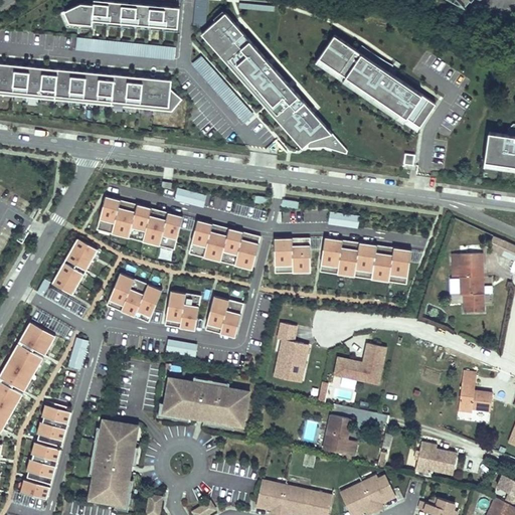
[(81,2),(63,10),(68,21),(92,24),(93,19),(179,27),(181,6),(118,0),(94,0),(94,3),(81,2)]
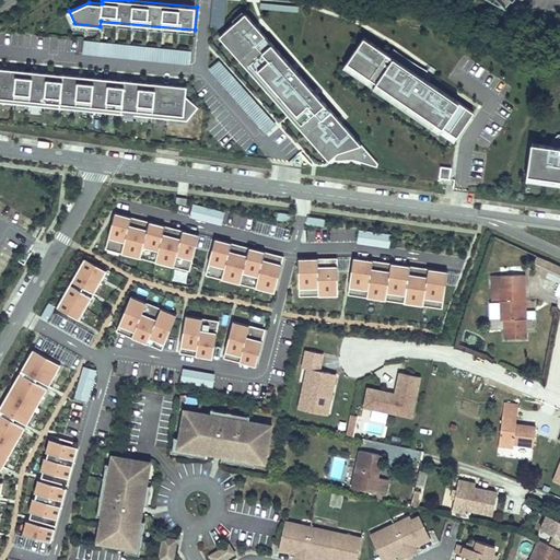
[(559,0),(536,0),(535,11),(559,14),(559,0)]
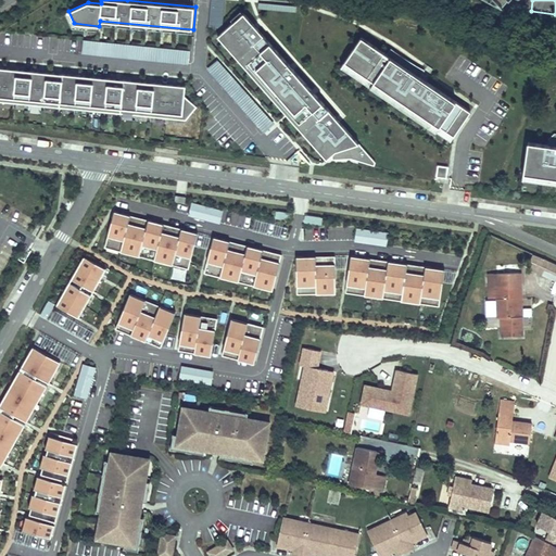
[(245,17),(223,37),(329,156),(333,152),(358,143),(245,17)]
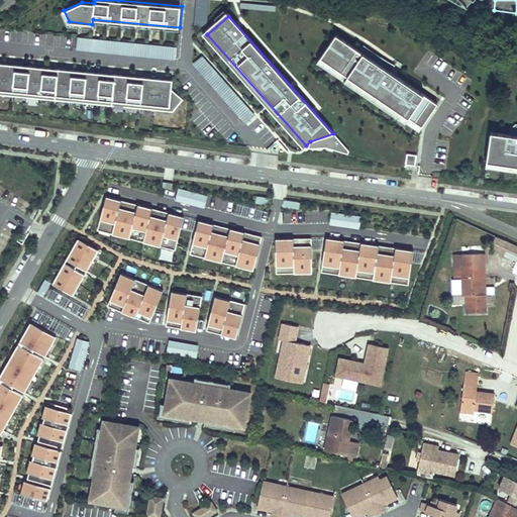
[(177,45),(79,38),(78,50),(176,58),(177,45)]
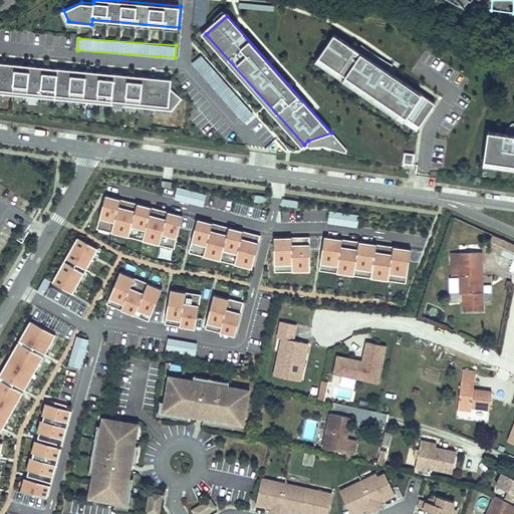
[(337,38),(320,63),(417,131),(434,106),(337,38)]
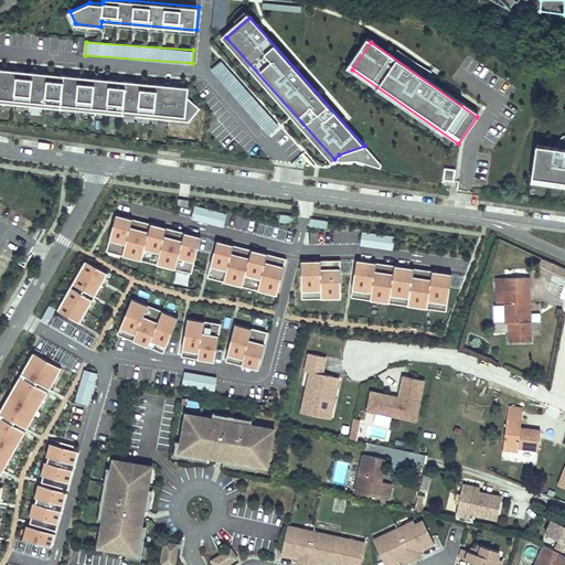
[(268,135),(279,125),(222,61),(211,71),(268,135)]
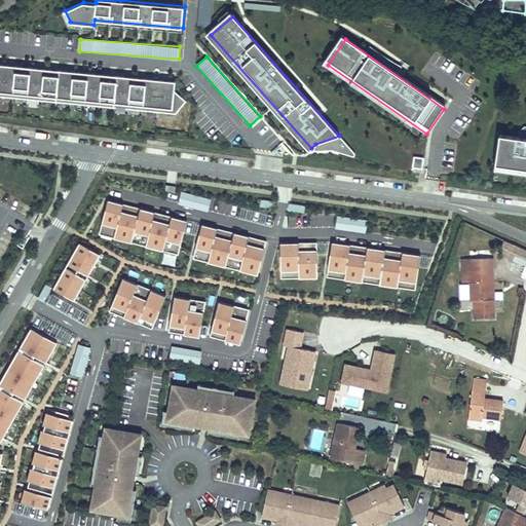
[(176,81),(0,64),(0,96),(176,113),(186,100),(175,91),(176,81)]
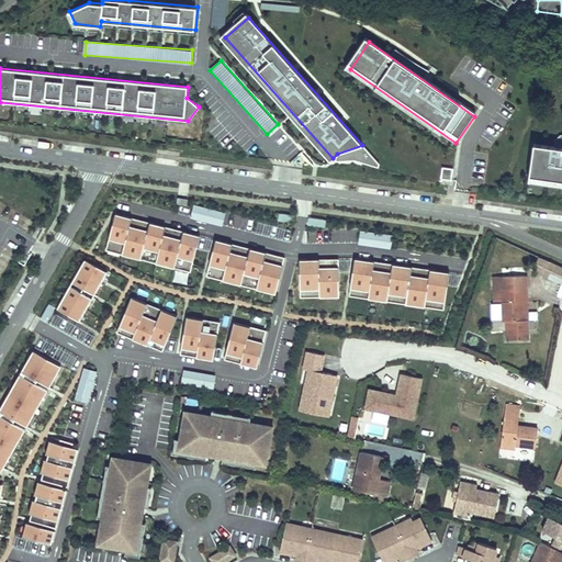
[(561,150),(531,147),(526,187),(561,190),(561,150)]
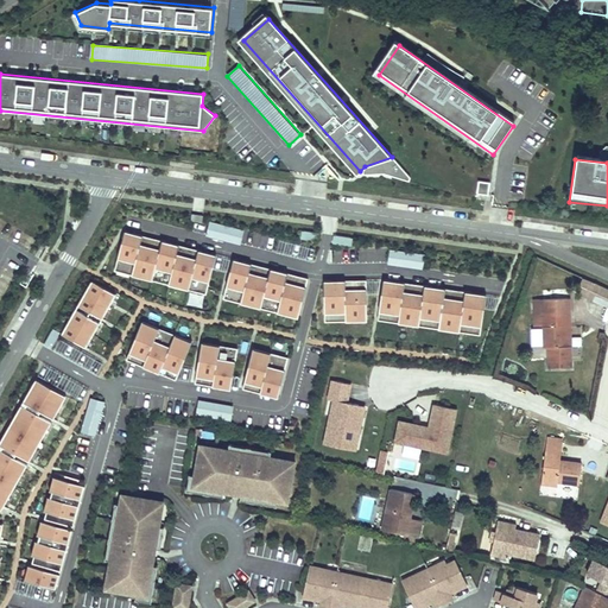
[(489,192),(491,182),(479,181),(477,197),(494,198),(494,192),(489,192)]
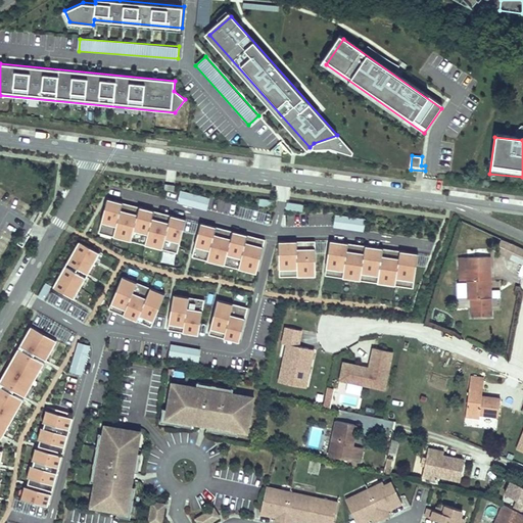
[(209,198),(181,191),(178,203),(206,210),(209,198)]
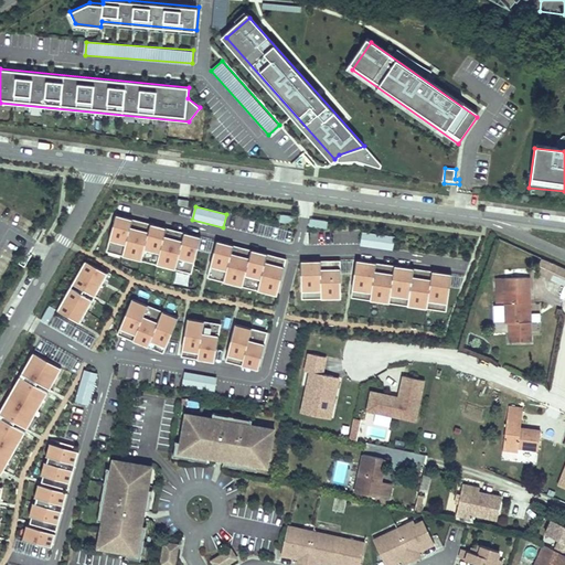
[(116,214),(109,238),(127,244),(124,256),(141,260),(145,248),(161,253),(158,264),(174,268),(178,255),(193,259),(199,238),(185,235),(183,242),(166,237),(168,227),(150,223),(148,231),(132,226),(135,219),(116,214)]
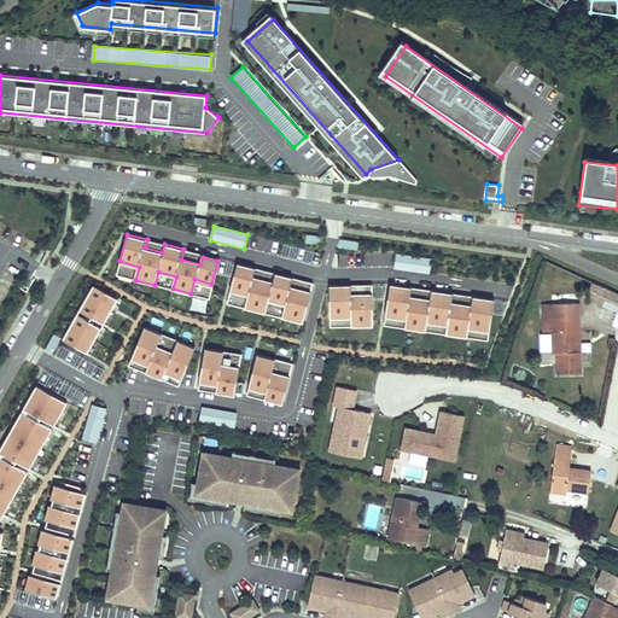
[(339,239),(338,248),(359,249),(359,240),(339,239)]
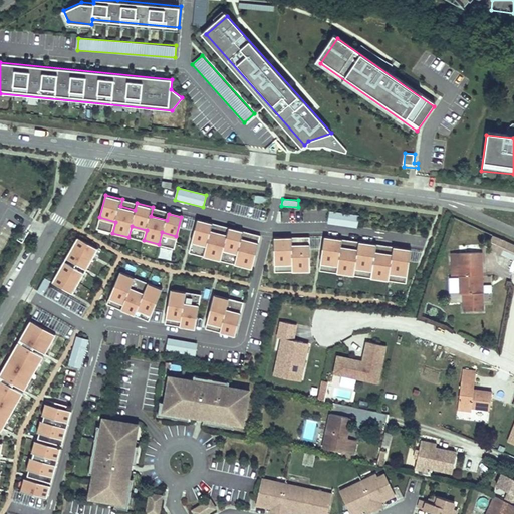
[(358,216),(329,212),(327,224),(357,228),(358,216)]
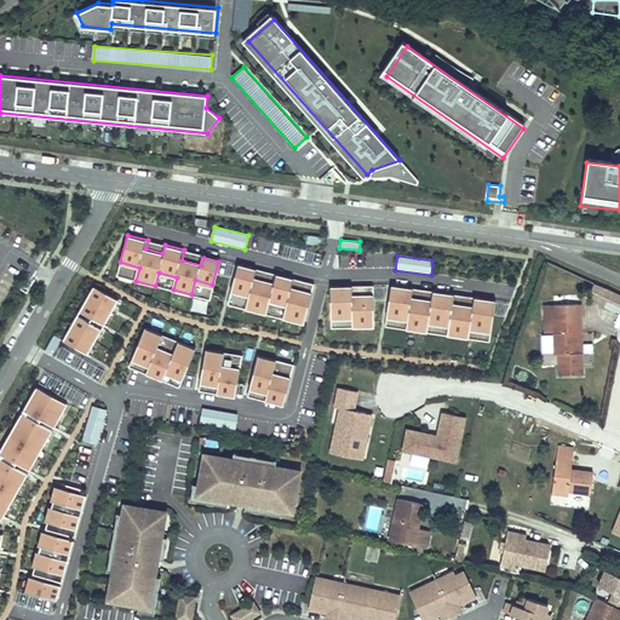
[(237,264),(230,291),(250,297),(246,310),(265,315),(269,302),(287,306),(283,319),(304,323),(309,308),(311,294),(291,290),(294,279),(274,274),(271,282),(256,277),(258,270),(237,264)]
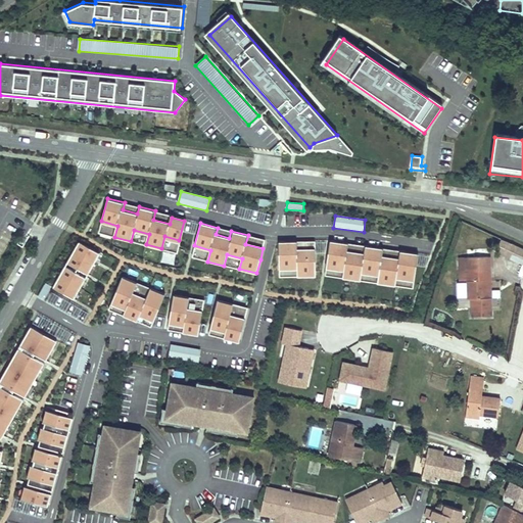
[(296,240),(280,241),(281,268),(297,267),(297,276),(316,275),(315,247),(297,247),(296,240)]
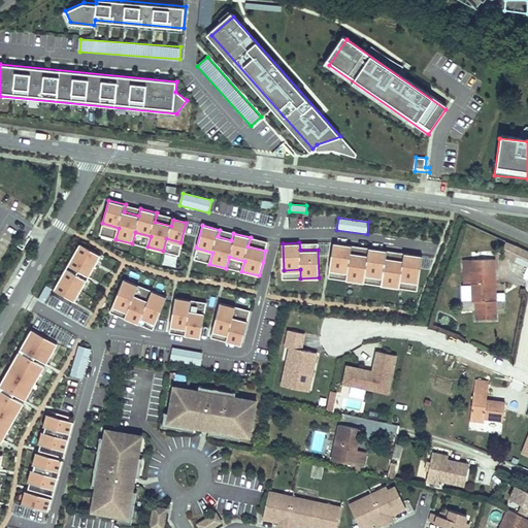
[(419,283),(423,255),(404,252),(403,260),(386,258),(387,250),(369,246),(368,255),(350,253),(351,245),(335,242),(331,268),(348,270),(347,279),(364,282),(365,274),(382,276),(380,286),(400,289),(401,281),(419,283)]
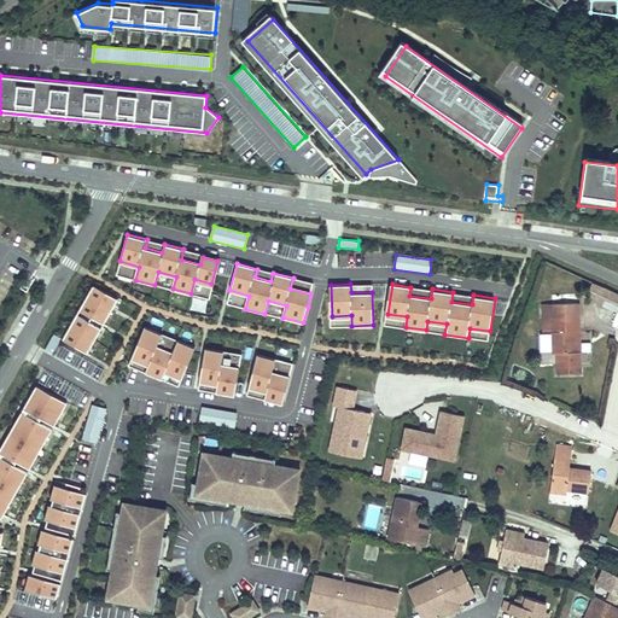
[(94,285),(62,338),(87,354),(118,299),(94,285)]
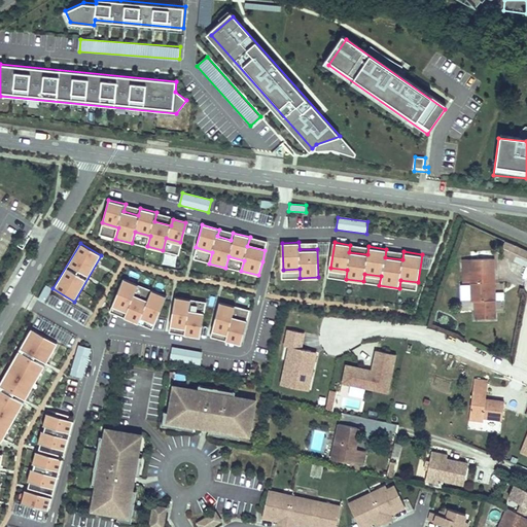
[(526,250),(518,247),(513,262),(526,266),(526,250)]
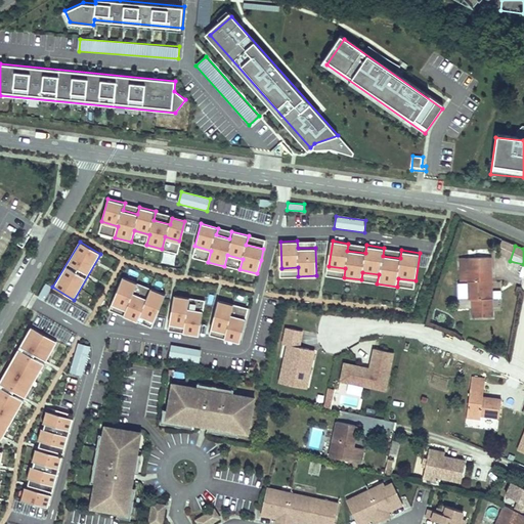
[(487,267),(487,254),(456,255),(456,268),(464,267),(466,298),(468,298),(469,315),(489,314),(489,297),(483,297),(483,276),(488,276),(487,267)]
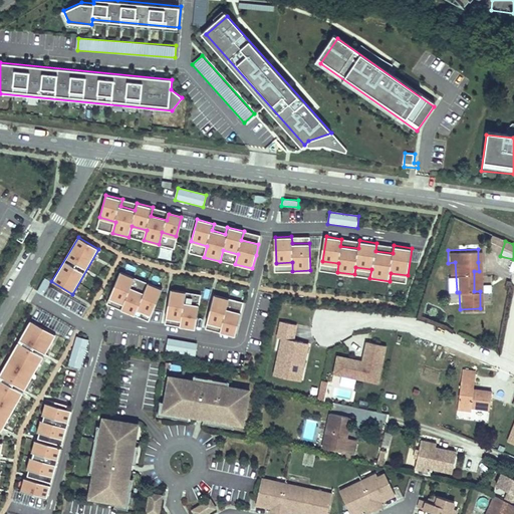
[(498,266),(513,270),(513,260),(500,257),(498,266)]
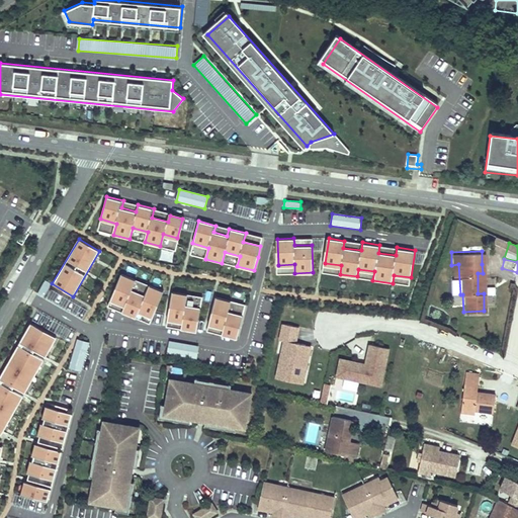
[(137,279),(121,273),(109,301),(123,308),(121,313),(135,319),(139,312),(152,318),(164,291),(150,285),(145,296),(132,290),(137,279)]
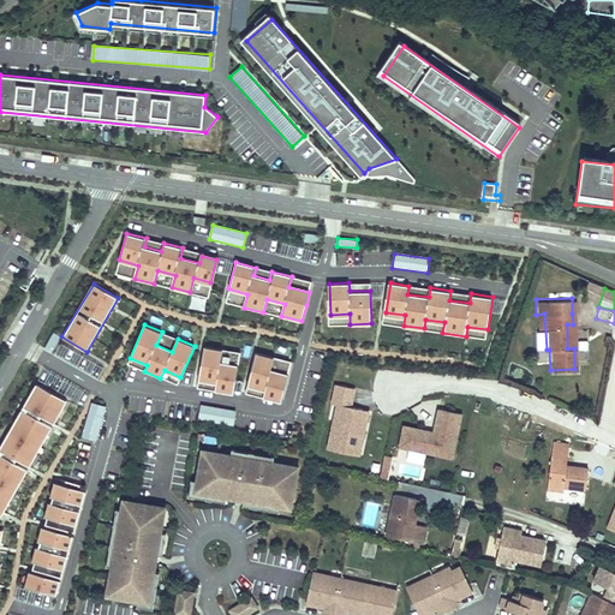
[(222,350),(206,347),(199,381),(216,384),(215,392),(233,395),(238,365),(220,363),(222,350)]
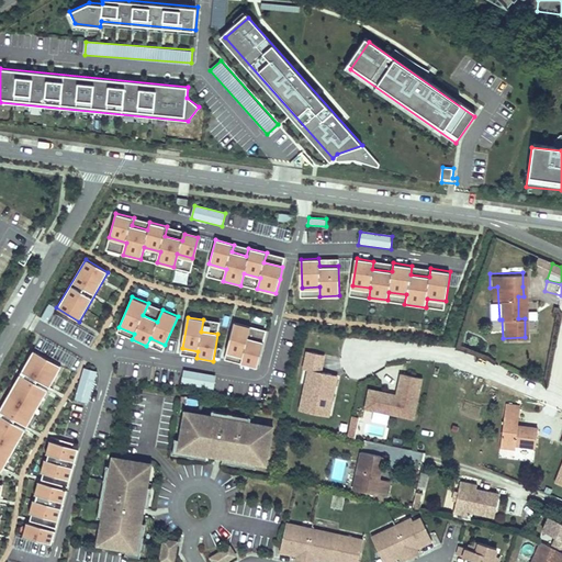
[(250,326),(235,323),(227,353),(244,358),(243,364),(258,368),(265,341),(248,337),(250,326)]
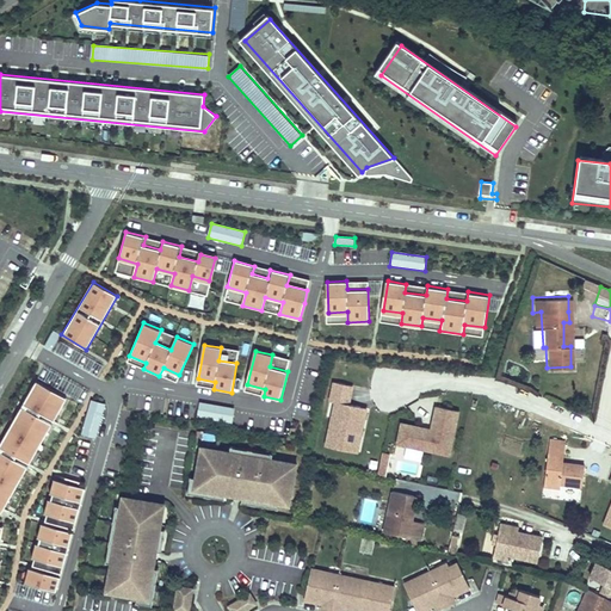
[(68,399),(37,381),(0,444),(0,510),(2,512),(68,399)]
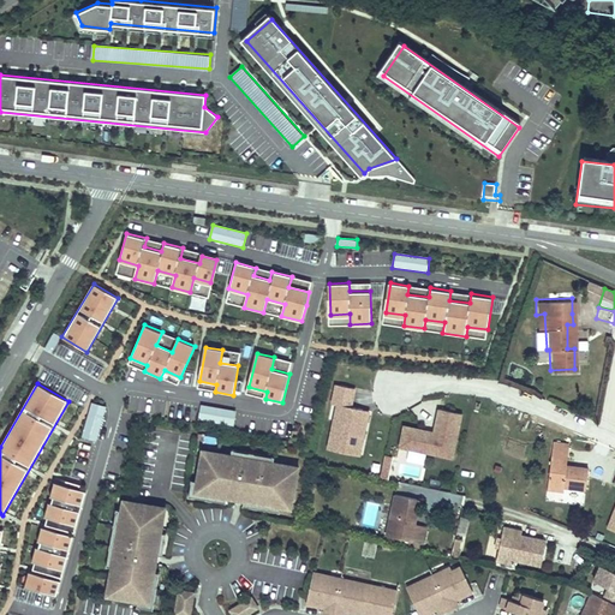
[(351,454),(360,410),(348,407),(352,388),(334,384),(330,404),(335,405),(326,448),(351,454)]
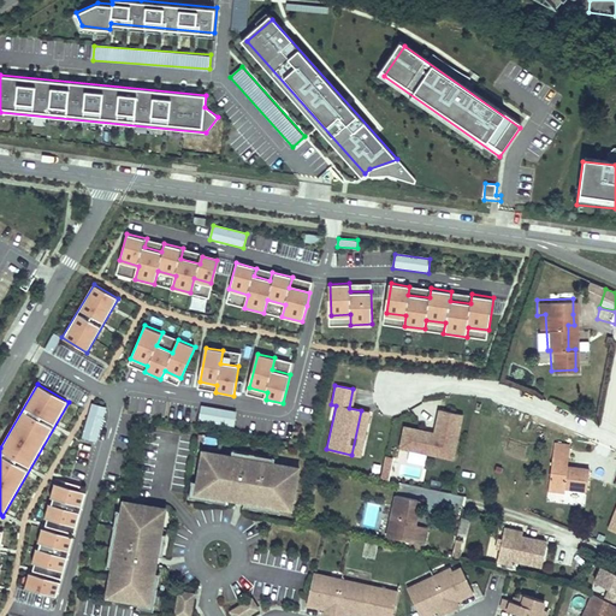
[(235,426),(237,409),(201,406),(199,421),(235,426)]
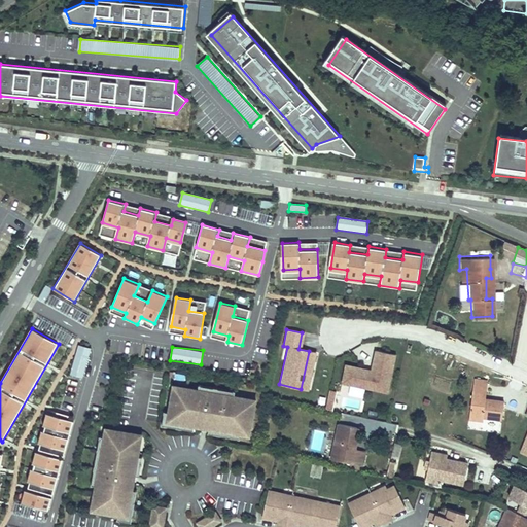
[(306,390),(314,352),(309,351),(301,389),(306,390)]
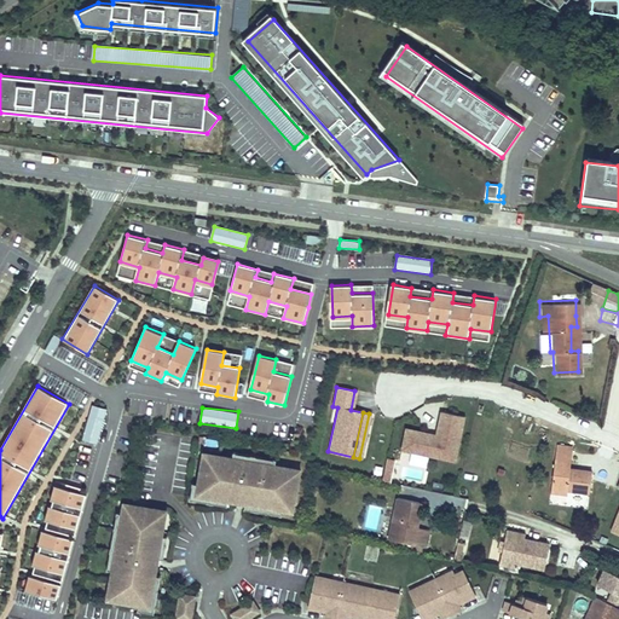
[(452,462),(462,417),(439,412),(434,435),(412,432),(409,452),(452,462)]
